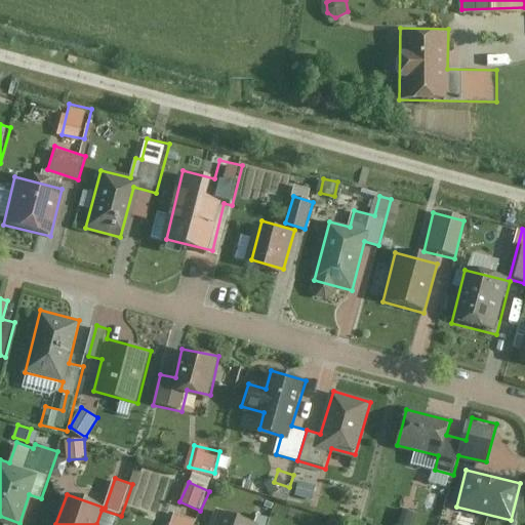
[(312,486),(297,482),(294,494),(308,498),(312,486)]
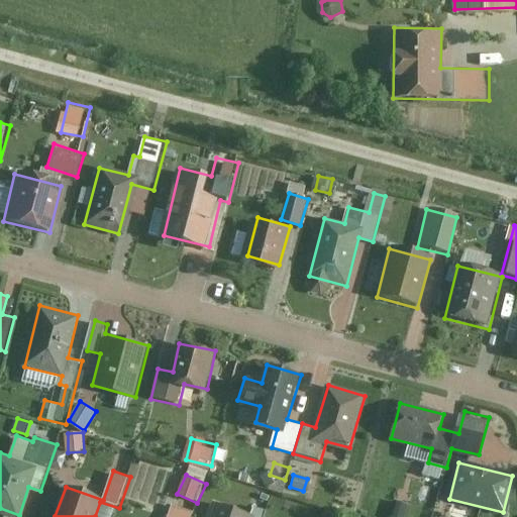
[(207,516),(264,516),(267,509),(255,506),(252,514),(213,501),(207,516)]
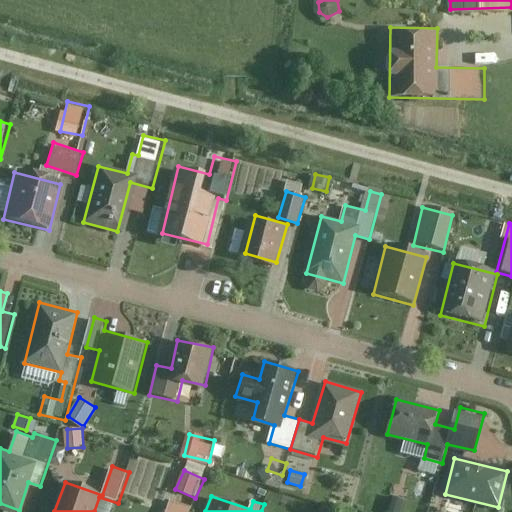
[(190,511),(193,505),(174,498),(169,511),(190,511)]
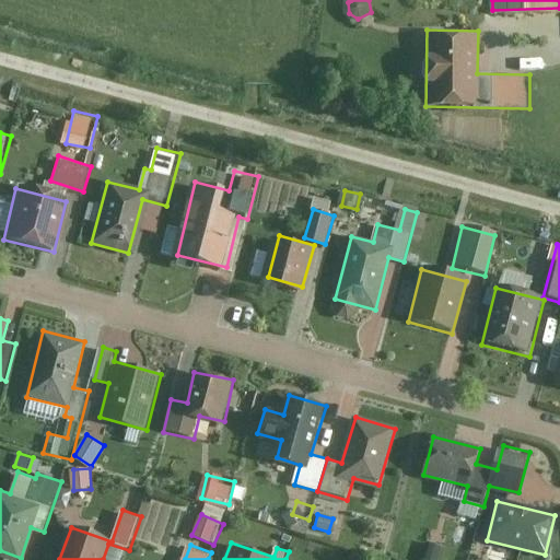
[(438,559),(441,550),(423,545),(418,559),(438,559)]
